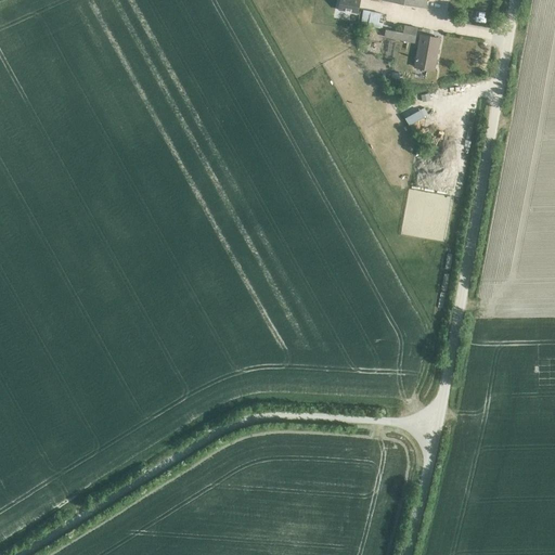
[(339,0),(338,9),(357,12),(358,0),(339,0)]
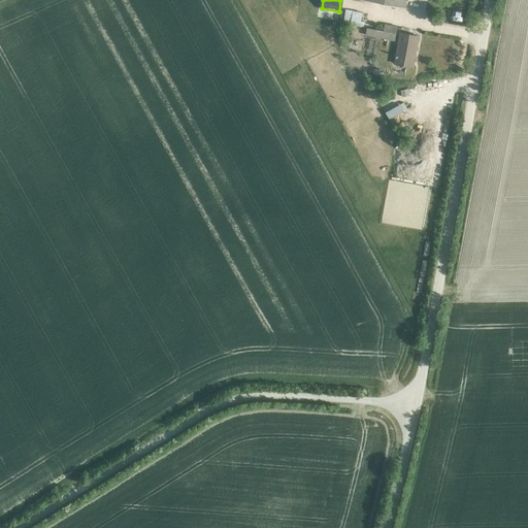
[(350,22),(363,24),(363,19),(360,19),(361,9),(344,7),(342,23),(350,24),(350,22)]
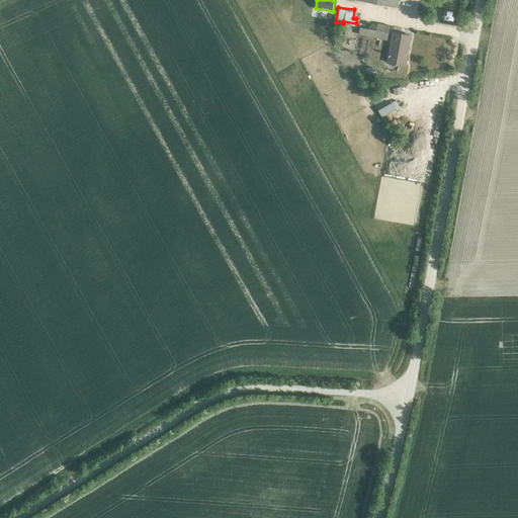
[(359,24),(357,32),(386,37),(389,23),(376,21),(375,27),(359,24)]
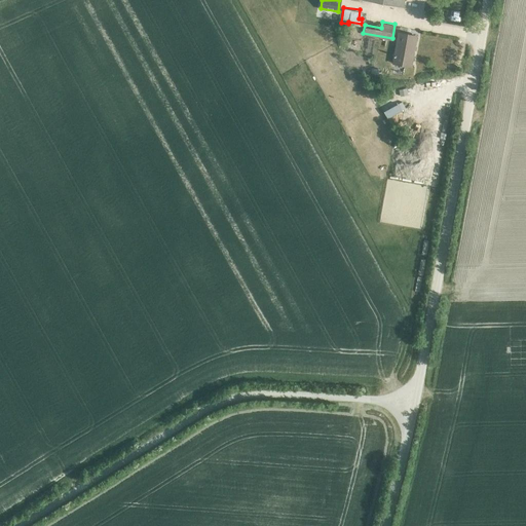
[(411,67),(417,36),(399,33),(393,63),(411,67)]
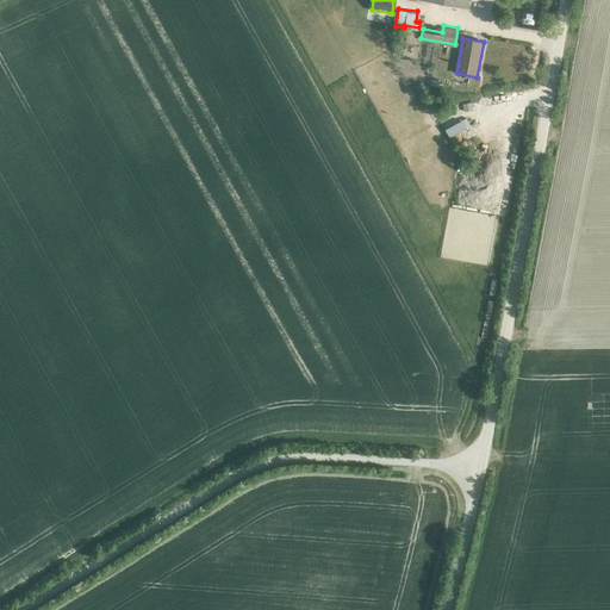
[(466,118),(446,130),(449,137),(471,126),(466,118)]
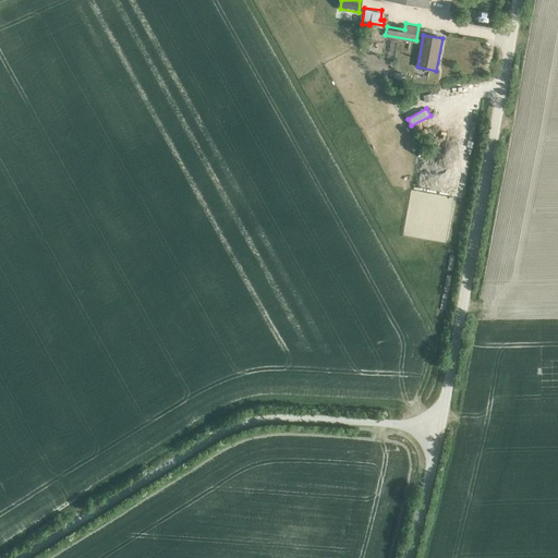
All buildings are outlined.
